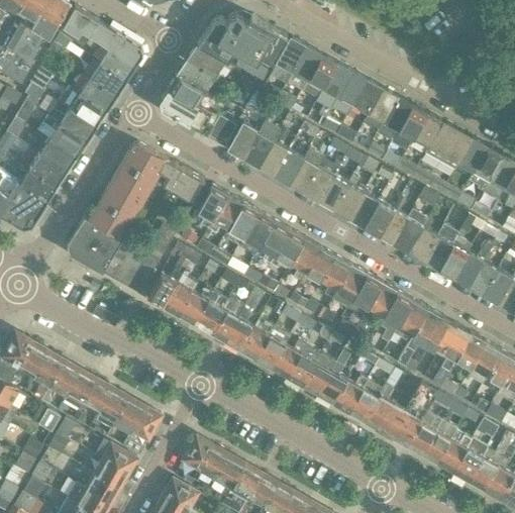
[(0,0),(0,39),(15,15),(23,0),(0,0)]
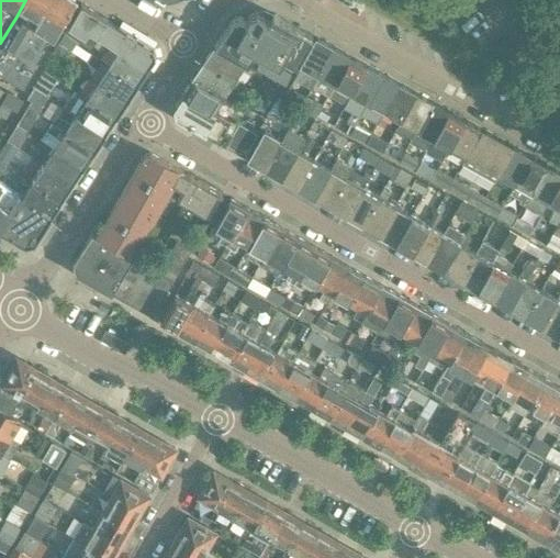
[(0,43),(0,76),(4,79),(19,56),(52,0),(25,0),(17,17),(0,43)]
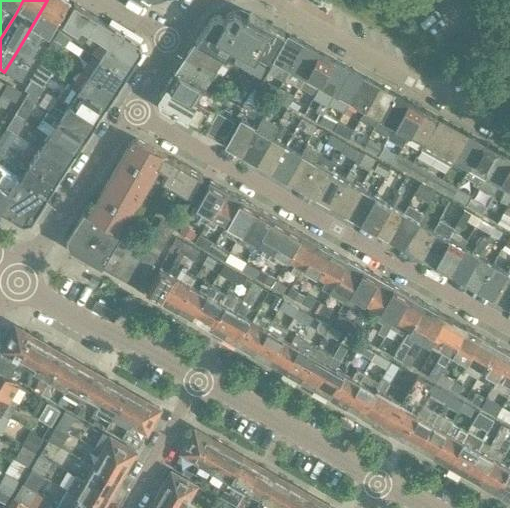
[(47,0),(17,51),(4,72),(22,83),(35,62),(32,60),(41,46),(39,46),(46,34),(50,37),(70,3),(64,0),(47,0)]
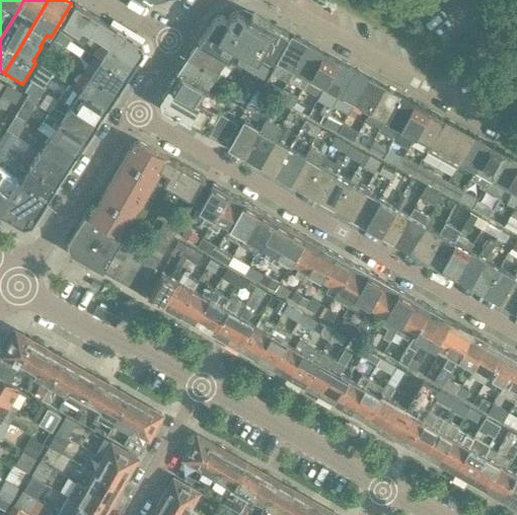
[(143,48),(94,17),(77,7),(65,27),(66,28),(62,33),(85,49),(88,44),(89,45),(93,39),(111,50),(112,48),(139,66),(145,56),(143,48)]
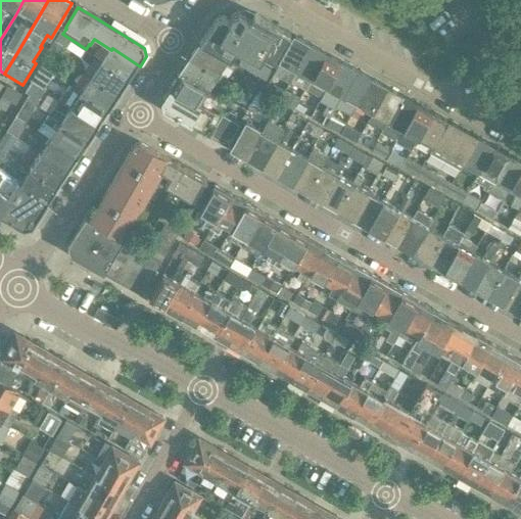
[(218,19),(201,45),(230,61),(232,62),(239,49),(261,61),(265,55),(268,57),(264,64),(274,71),(292,37),(247,12),(245,17),(240,14),(234,15),(231,21),(225,17),(218,19)]
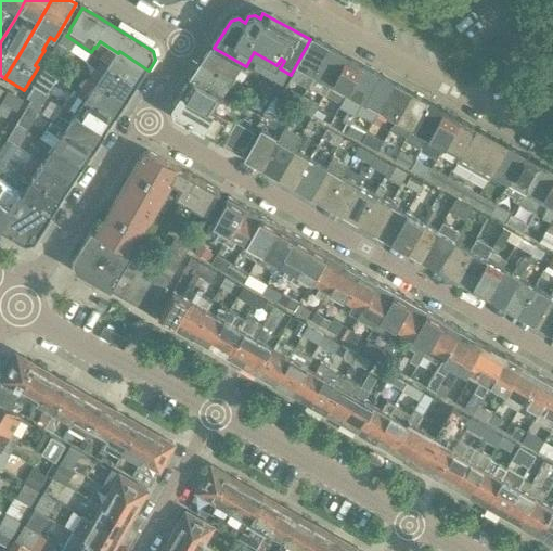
[(331,51),(314,41),(299,68),(307,73),(298,89),(307,93),(331,51)]
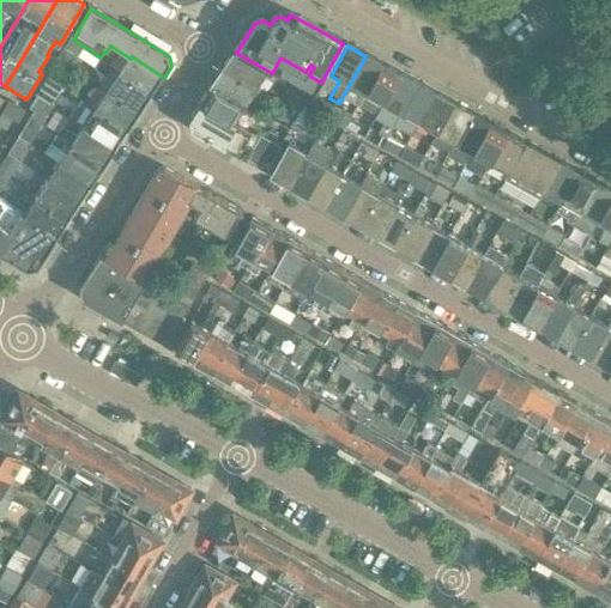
[(236,53),(224,71),(258,90),(270,72),(236,53)]
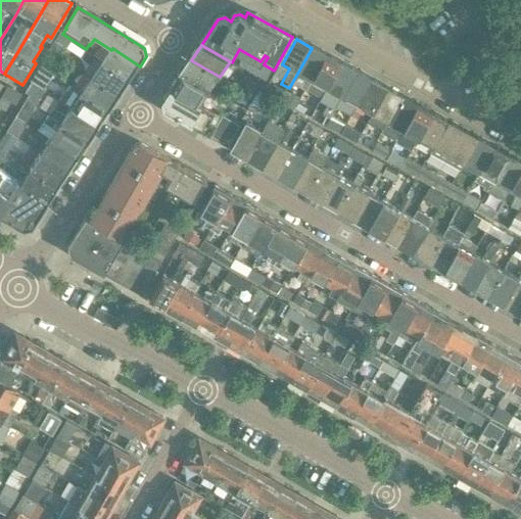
[(111,50),(102,63),(130,82),(140,66),(112,48),(111,50)]
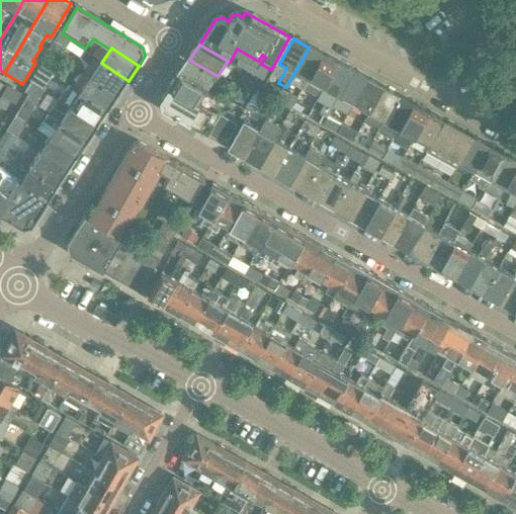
[(289,82),(305,90),(324,56),(309,48),(289,82)]
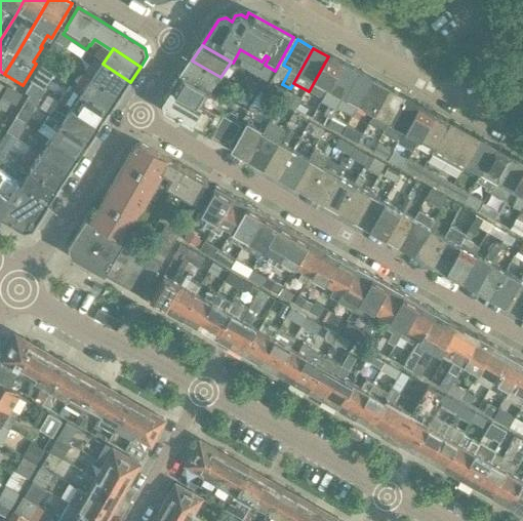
[(310,93),(324,102),(344,65),(328,56),(309,91),(310,92),(310,93)]
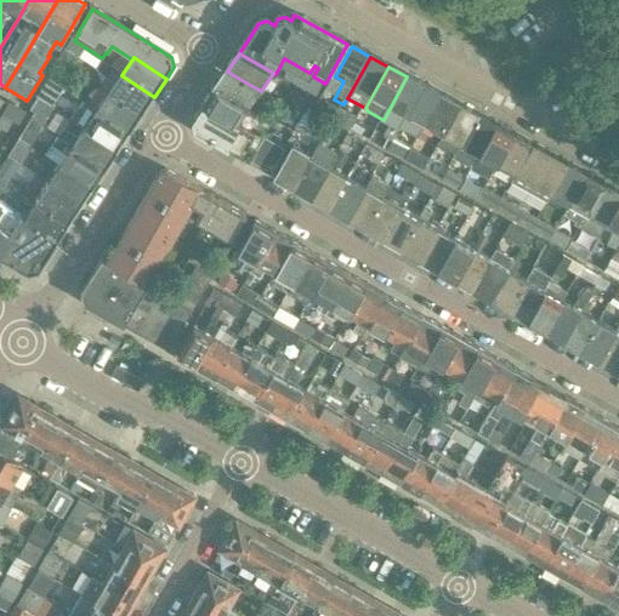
[(285,79),(317,96),(323,86),(291,68),(285,79)]
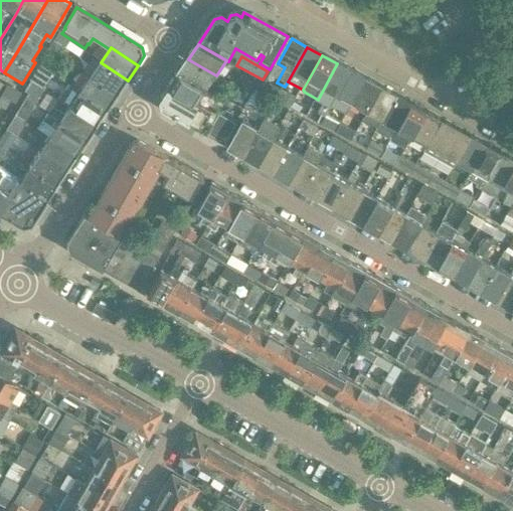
[(188,59),(179,74),(207,91),(216,75),(188,59)]
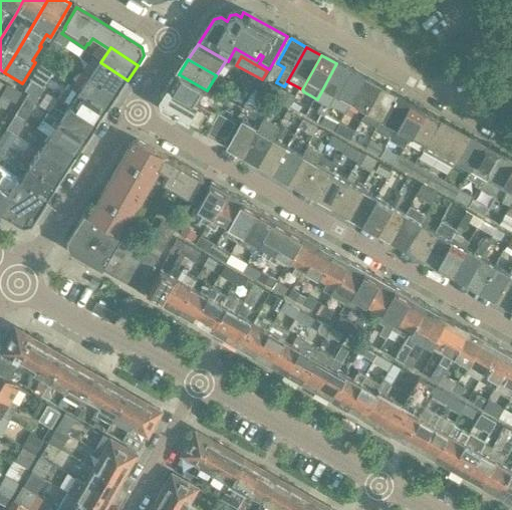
[(100,62),(90,77),(117,95),(128,80),(100,62)]
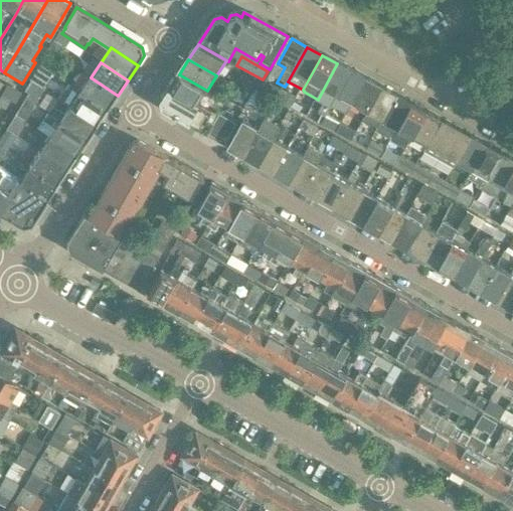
[(326,118),(332,107),(352,71),(337,63),(318,100),(317,102),(325,107),(320,115),(321,116),(316,124),(321,127),(322,127),(326,118)]
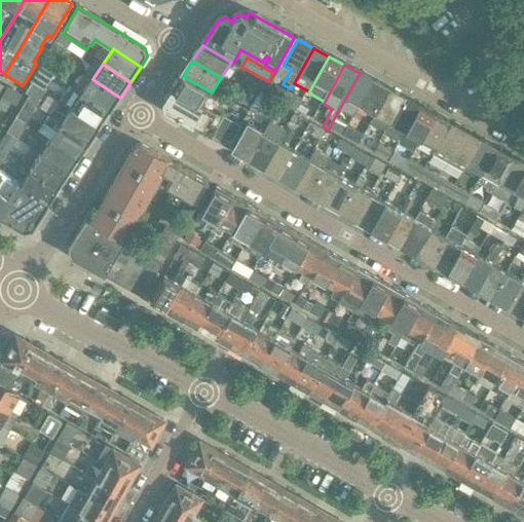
[(354,117),(360,107),(374,82),(360,73),(339,109),(354,117)]
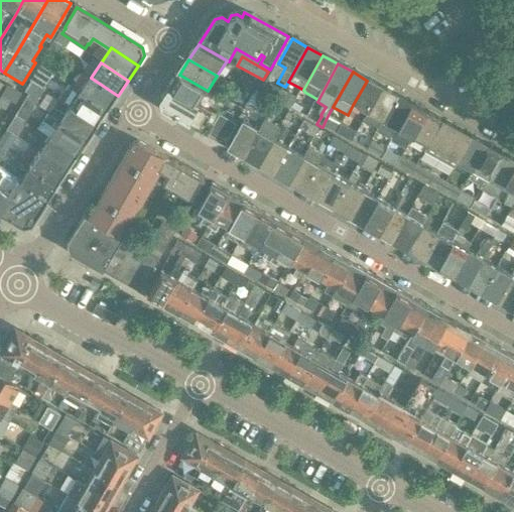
[(179,75),(169,90),(198,106),(198,105),(208,91),(179,75)]
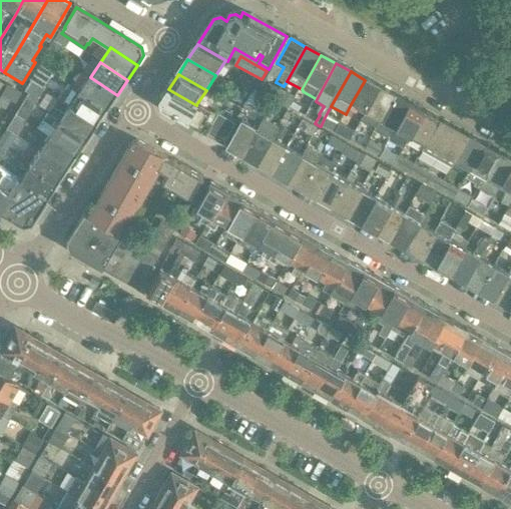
[(90,77),(80,92),(107,110),(117,95),(90,77)]
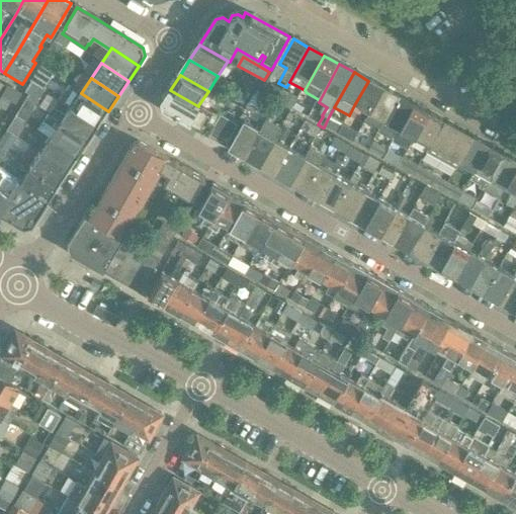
[(354,105),(369,114),(383,89),(368,81),(354,105)]
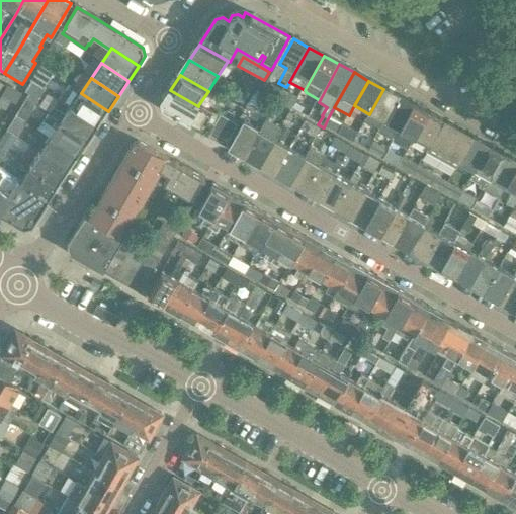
[(47,92),(33,84),(27,93),(30,95),(28,100),(37,106),(47,92)]
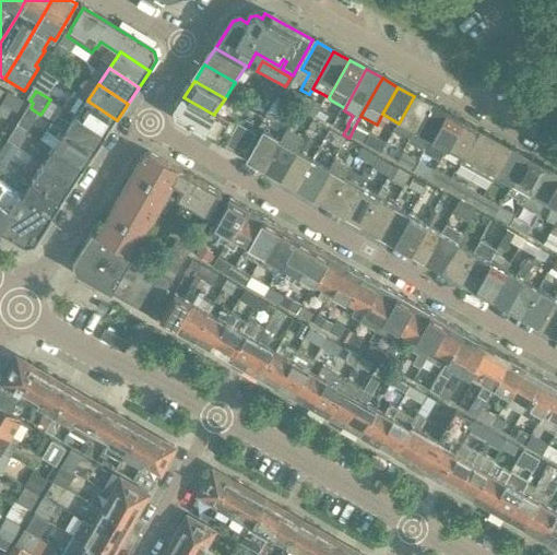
[(26,104),(9,95),(9,96),(0,110),(0,116),(9,121),(14,111),(20,115),(26,104)]
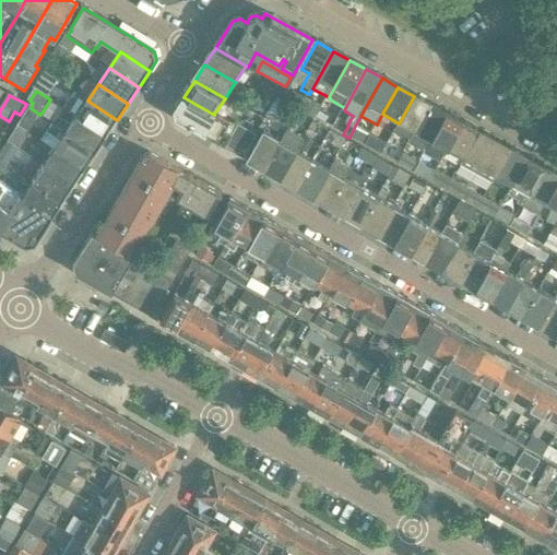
[(430,105),(414,96),(399,124),(401,125),(396,132),(412,140),(430,105)]
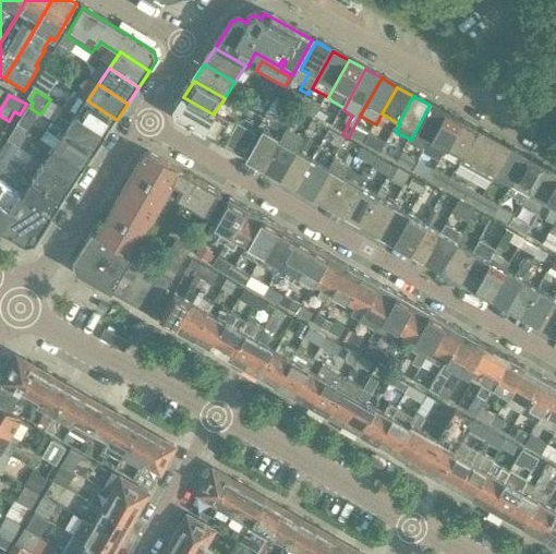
[(183,97),(173,110),(176,119),(186,125),(226,148),(233,136),(232,136),(238,128),(214,113),(214,115),(183,97)]
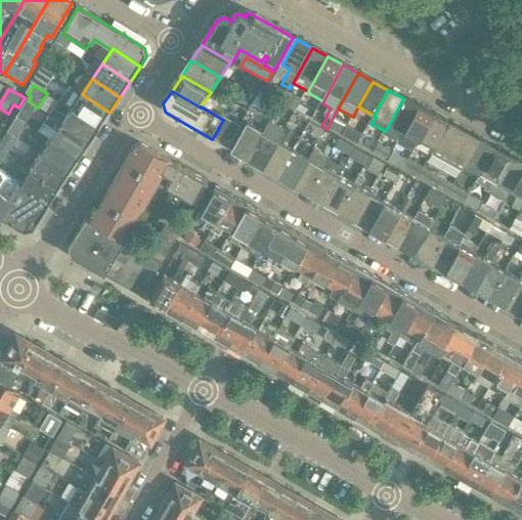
[(82,94),(73,110),(99,128),(110,113),(82,94)]
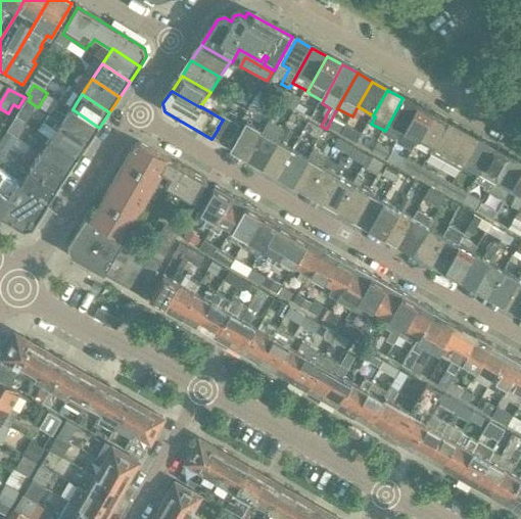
[(302,101),(291,95),(285,106),(297,111),(300,105),(302,101)]
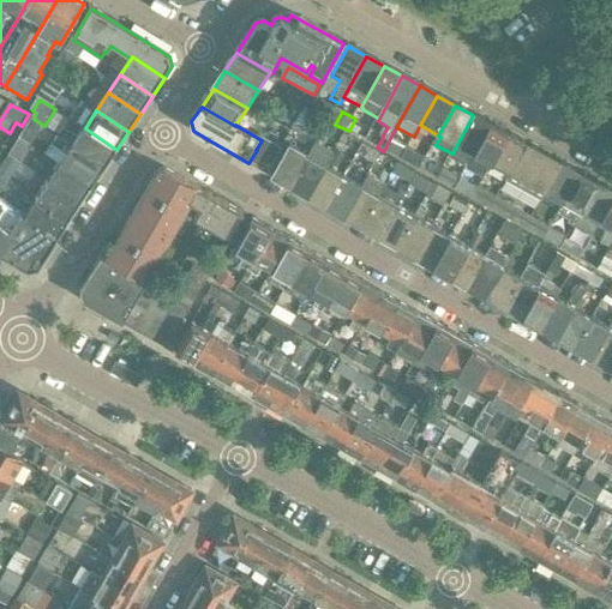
[(450,158),(468,169),(491,125),(473,115),(453,154),(450,158)]
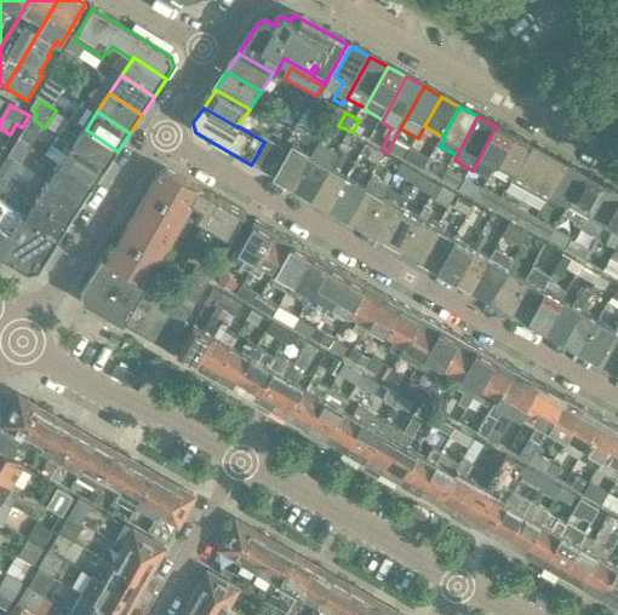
[(45,127),(34,120),(22,139),(34,147),(45,127)]
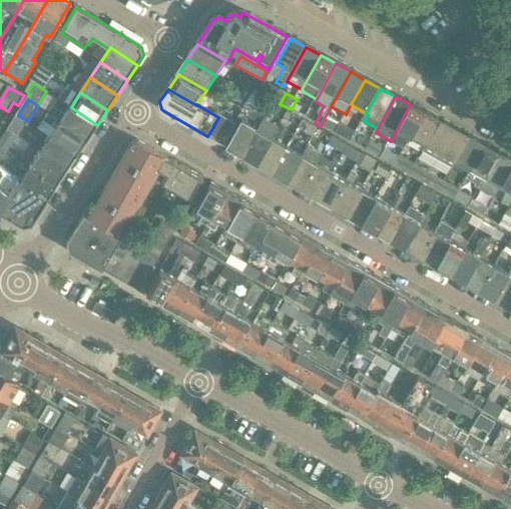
[(303,108),(295,103),(292,109),(300,114),(303,108)]
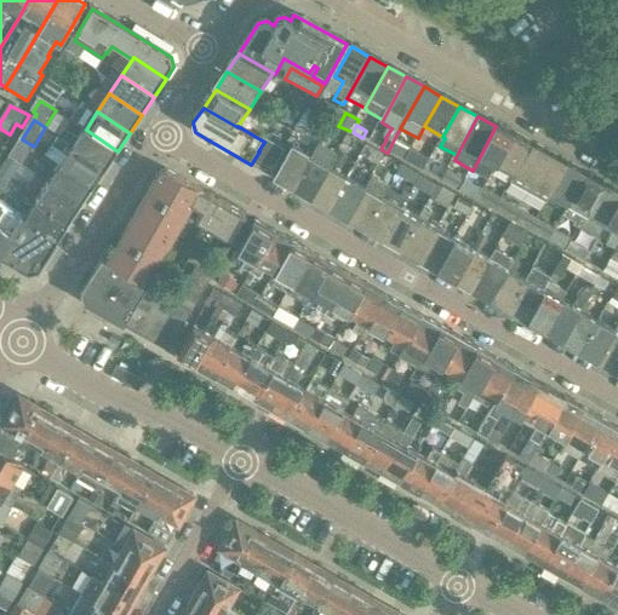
[(490,180),(497,167),(514,136),(496,126),(473,171),(473,172),(490,180)]
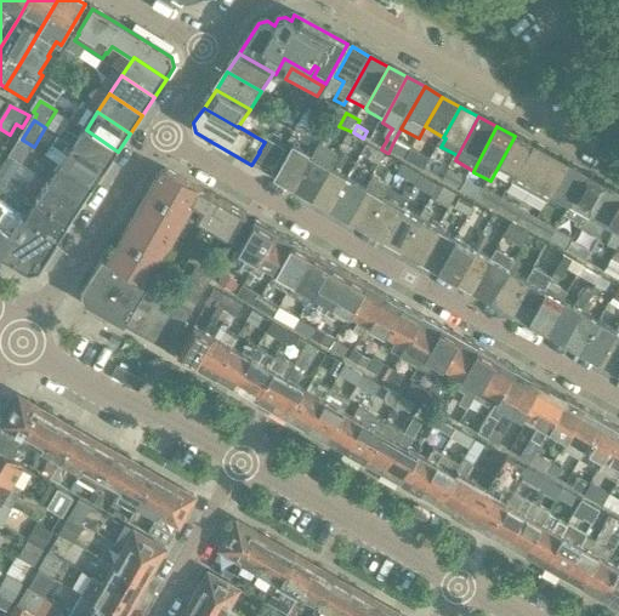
[(71,133),(64,142),(106,170),(118,152),(86,130),(79,140),(71,133)]
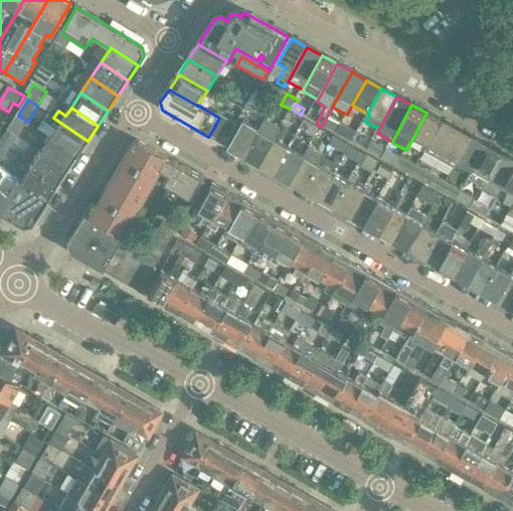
[(412,139),(428,147),(441,122),(426,113),(412,139)]
